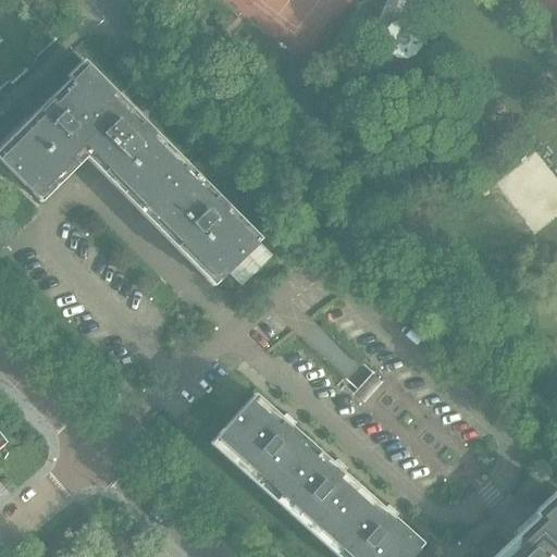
[(422,47),(423,38),(422,28),(417,22),(407,19),(397,20),(391,23),(385,29),(384,37),(385,48),(392,56),(399,59),(410,58),(418,53),(422,47)]
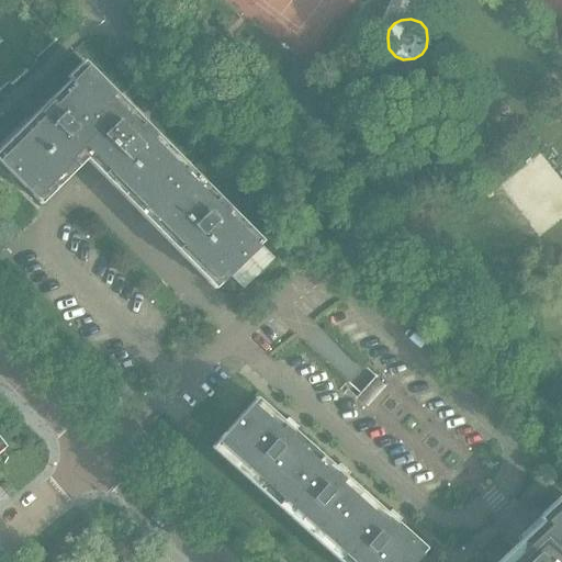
[(58,146),(111,93),(87,69),(0,154),(0,164),(11,176),(38,203),(77,165),(58,146)]
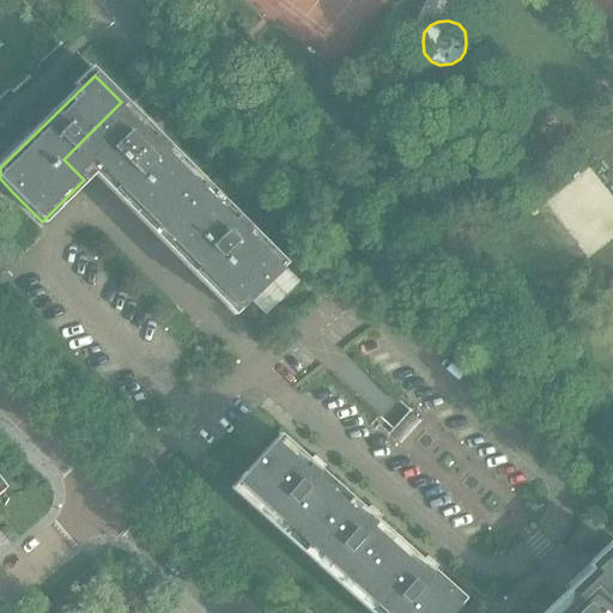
[(155,231),(202,184),(121,102),(64,159),(84,180),(85,180),(77,171),(86,163),(101,177),(105,171),(119,184),(114,189),(155,231)]
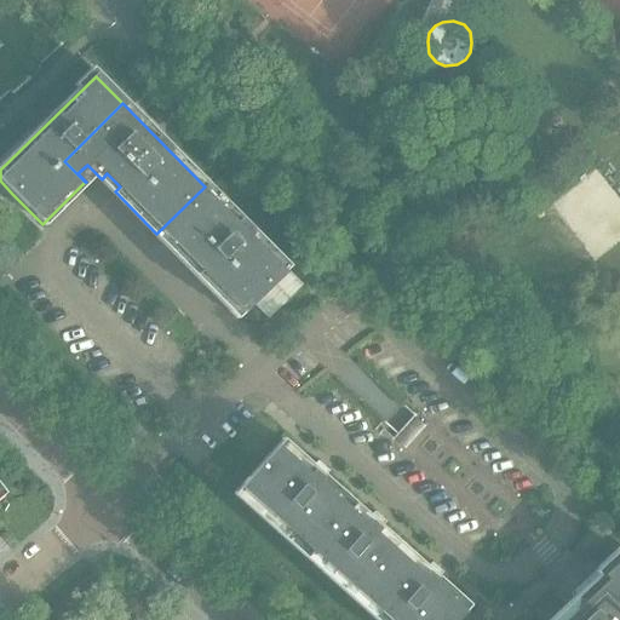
[(287,269),(246,228),(205,187),(156,234),(197,276),(204,271),(216,283),(211,288),(239,317),(287,269)]
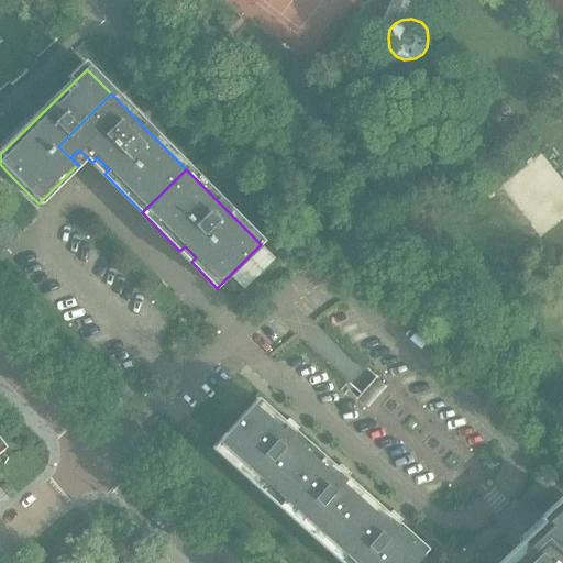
[(264,246),(232,277),(244,290),(276,258),(264,246)]
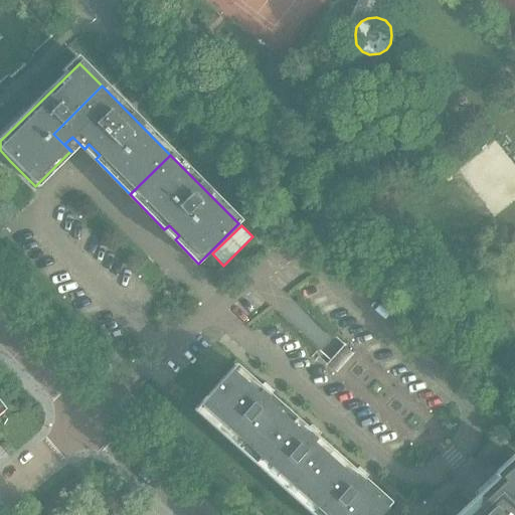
[(292,419),(268,397),(274,391),(264,383),(259,389),(233,366),(195,408),(254,462),(292,419)]
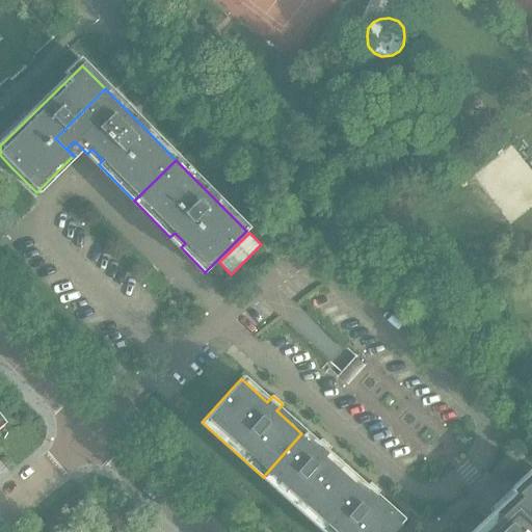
[(301,510),(340,467),(326,454),(331,448),(322,440),(316,446),(301,433),(263,477),(301,510)]
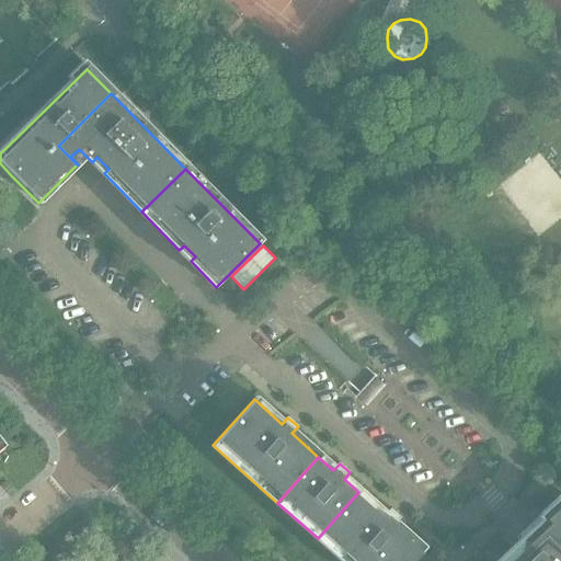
[(412,560),(425,548),(397,523),(401,518),(391,510),(385,516),(358,492),(318,538),(343,560),(412,560)]
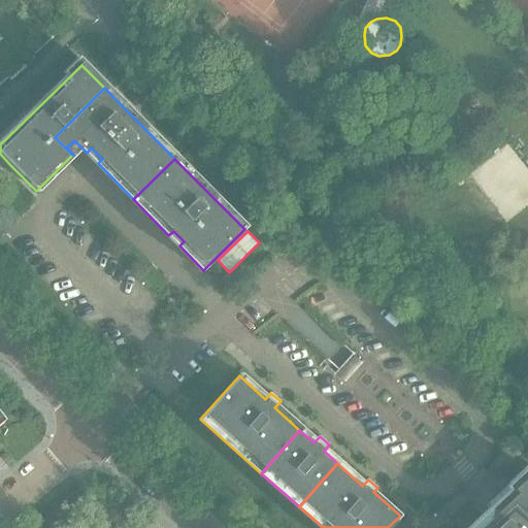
[(527,466),(486,506),(490,512),(505,527),(520,527),(527,518),(527,466)]
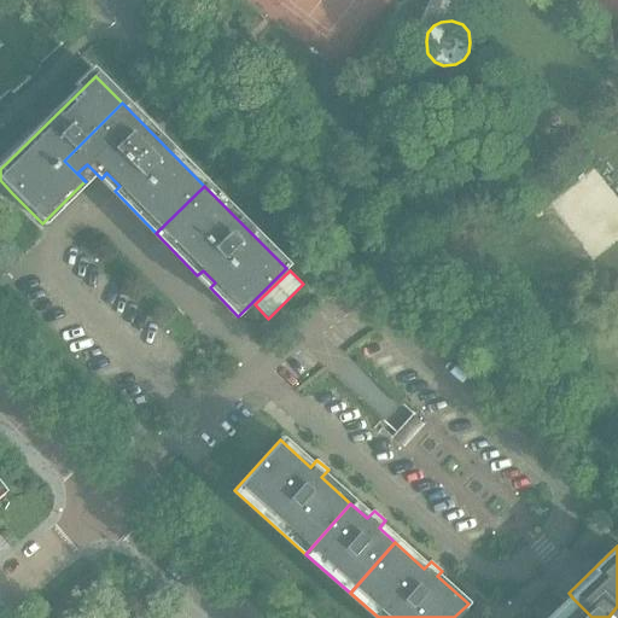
[(592,617),(573,599),(553,617),(592,617)]
